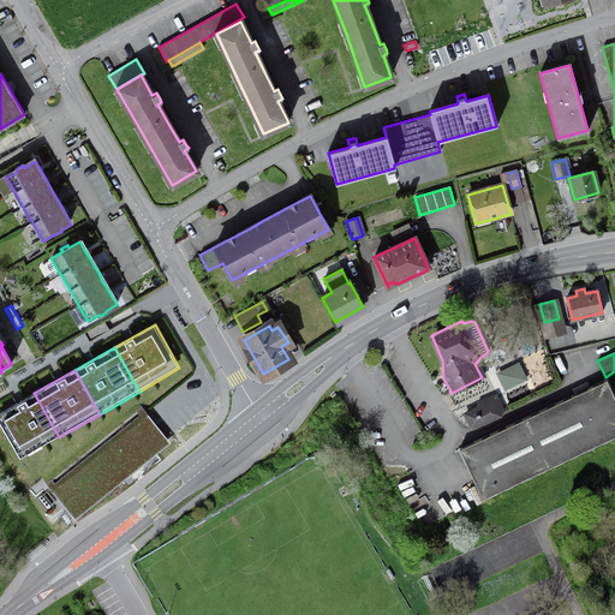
[(614,436),(614,398),(607,380),(459,449),(482,500),(614,436)]
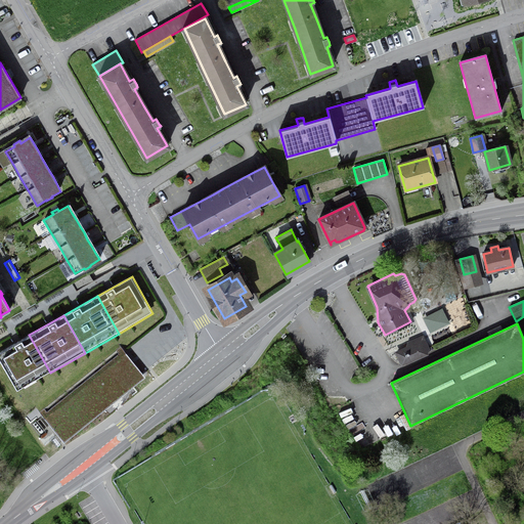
[(0,362),(16,392),(50,373),(29,335),(0,351),(0,362)]
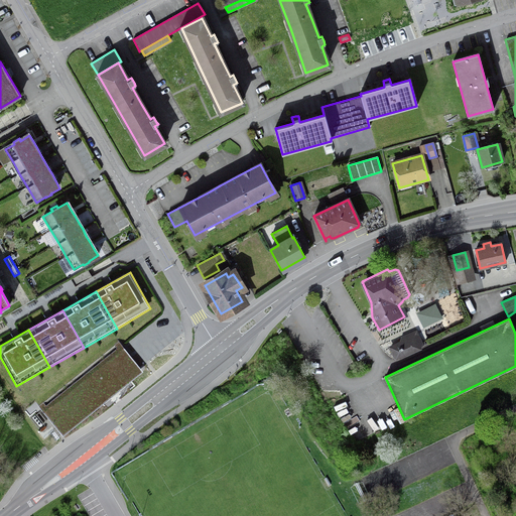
[(390,348),(395,359),(418,349),(413,338),(390,348)]
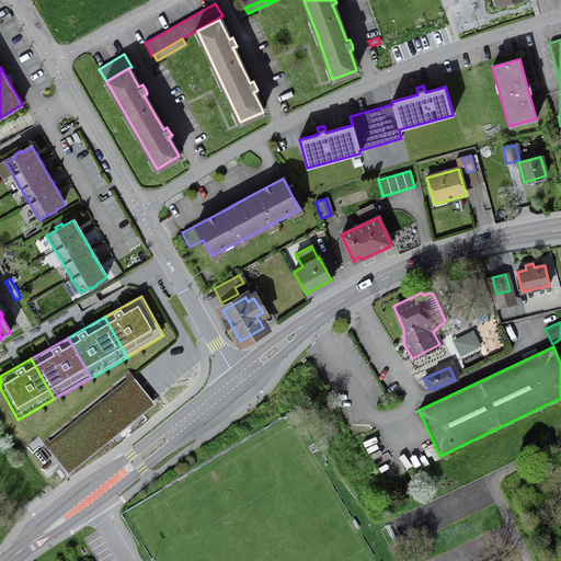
[(65,469),(151,399),(129,373),(44,443),(65,469)]
